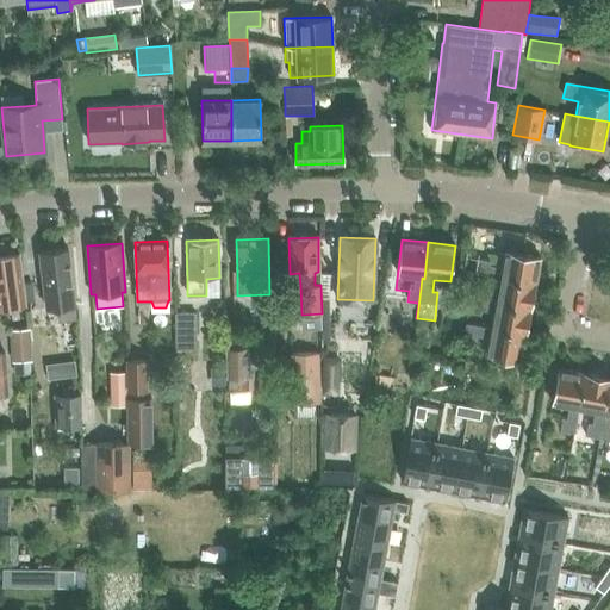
[(47,310),(58,309),(61,322),(78,321),(75,306),(68,249),(39,253),(47,310)]
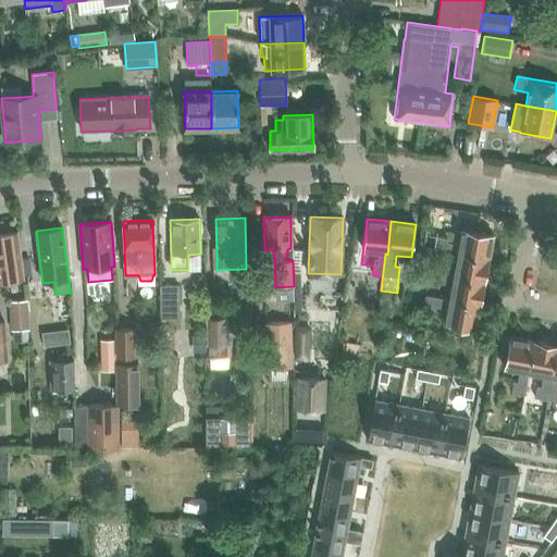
[(457,254),(489,259),(493,235),(461,229),(458,245),(447,243),(448,238),(436,237),(434,249),(457,254)]
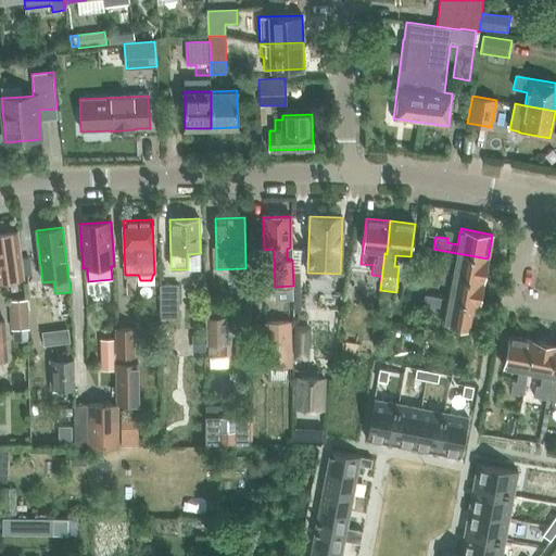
[(0,234),(0,282),(24,280),(17,232),(0,234)]
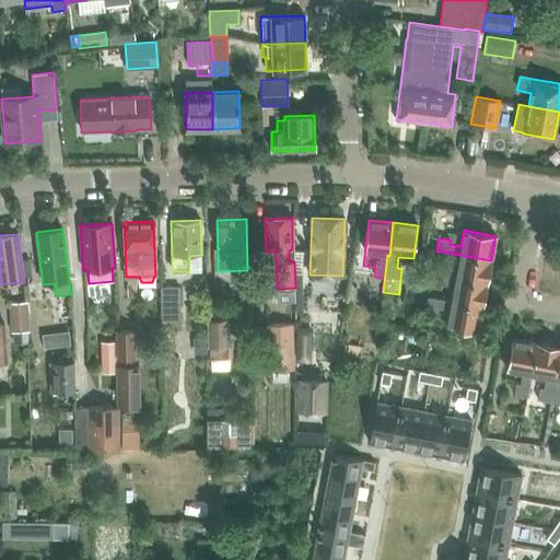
[(459,255),(457,268),(446,266),(446,263),(433,260),(430,273),(487,283),(491,260),(459,255)]
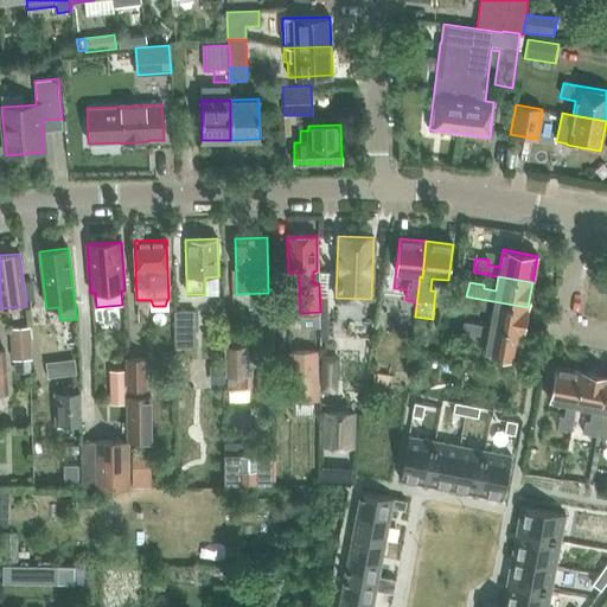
[(491,311),(489,327),(523,333),(528,307),(466,296),(466,298),(457,296),(454,312),(466,313),(467,311),(478,313),(479,308),(491,311)]
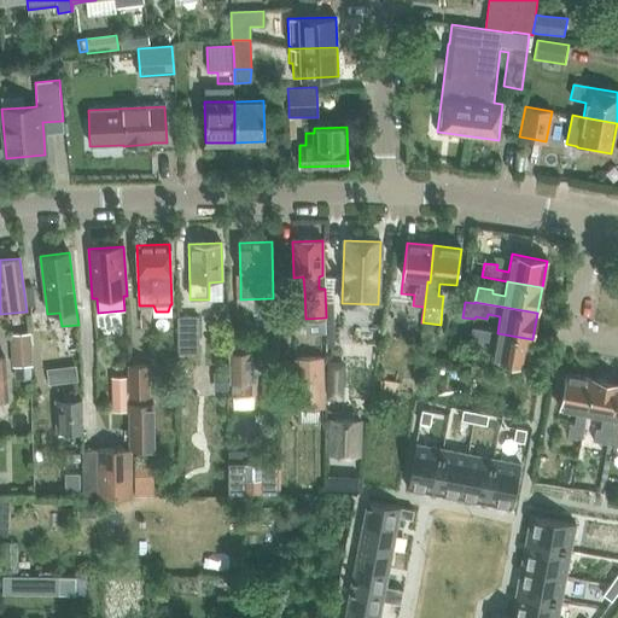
[(178,318),(179,355),(199,355),(199,318),(178,318)]
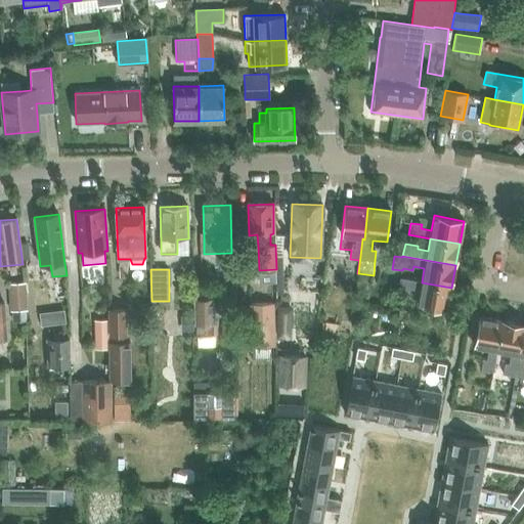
[(276,269),(259,270),(259,284),(276,282),(276,269)]
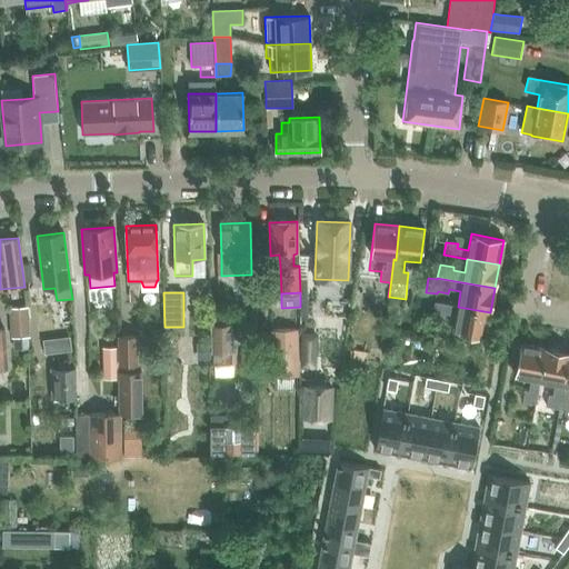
[(490,312),(458,307),(435,302),(432,316),(443,317),(445,313),(456,316),(453,331),(486,337),(490,312)]
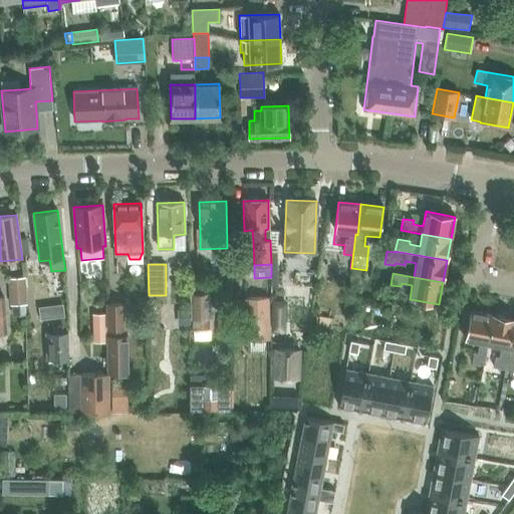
[(11,306),(25,304),(27,304),(25,277),(9,278),(11,306)]
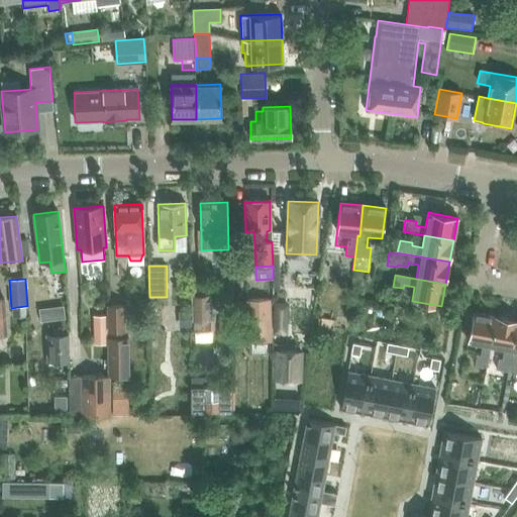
[(206,288),(192,288),(192,295),(193,320),(194,342),(211,341),(211,329),(210,319),(209,294),(209,290),(206,288)]
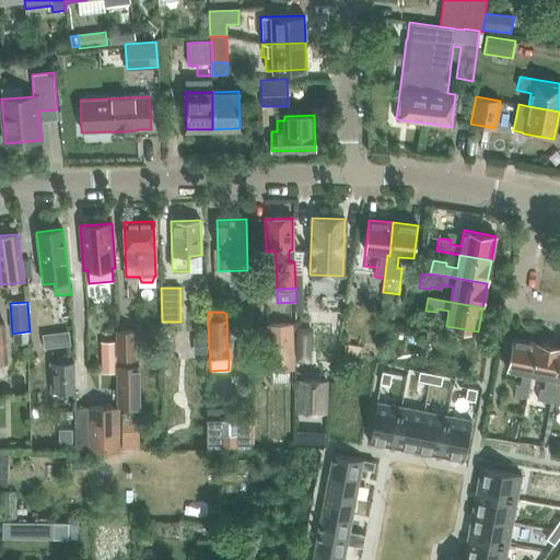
[(238,335),(251,335),(251,316),(238,316),(238,335)]
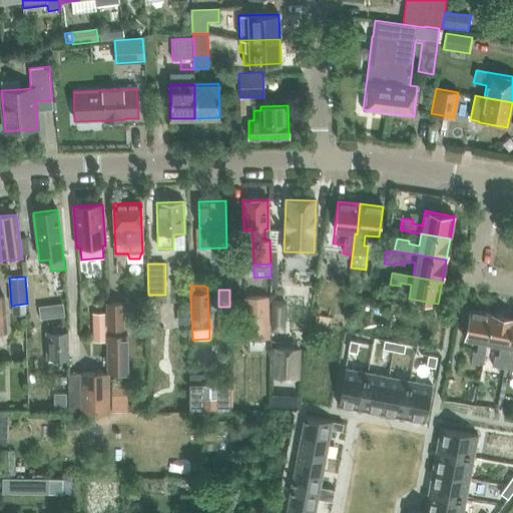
[(268,300),(244,301),(245,339),(269,338),(268,300)]
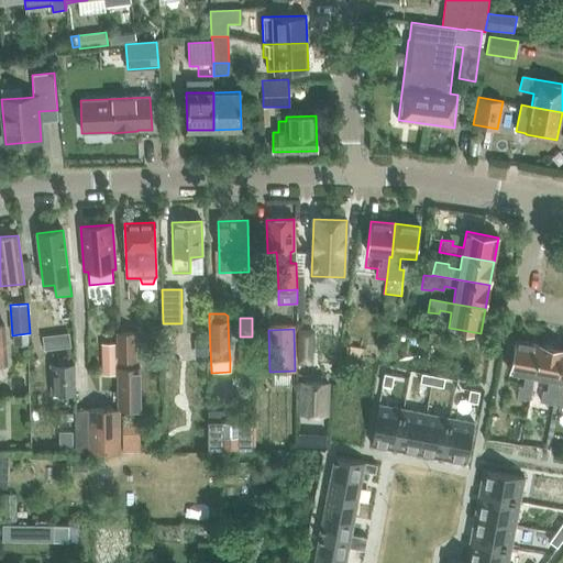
[(117,333),(119,408),(130,408),(130,406),(134,401),(139,401),(139,368),(130,368),(130,363),(133,363),(133,360),(135,359),(134,333),(117,333)]
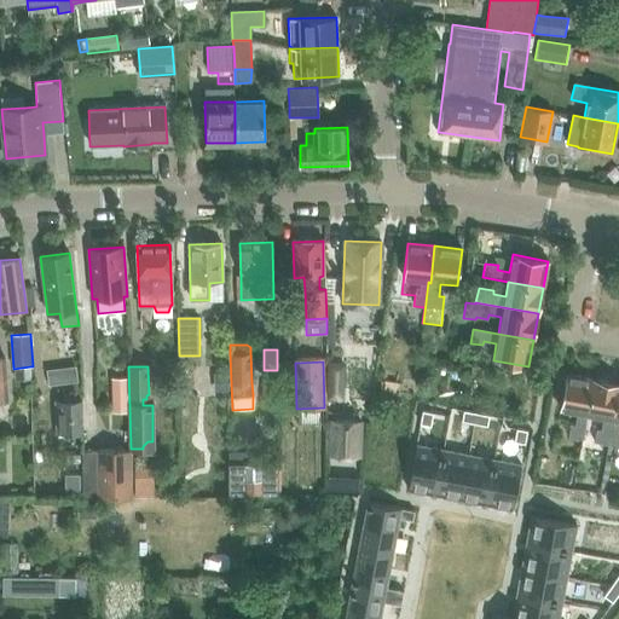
[(226,388),(226,371),(215,372),(215,388),(226,388)]
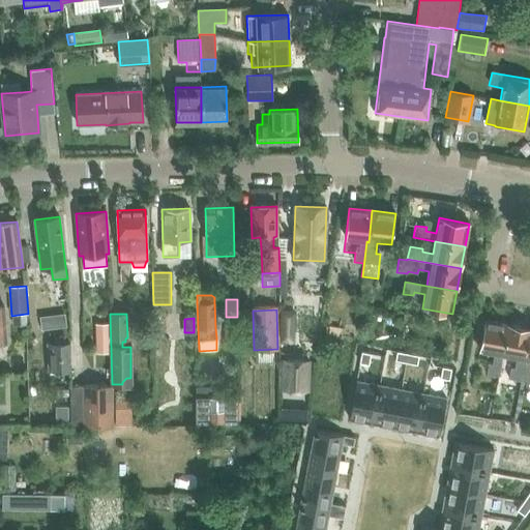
[(483,328),(479,349),(494,352),(492,364),(489,363),(487,374),(498,376),(502,355),(505,340),(508,324),(484,320),(483,328)]
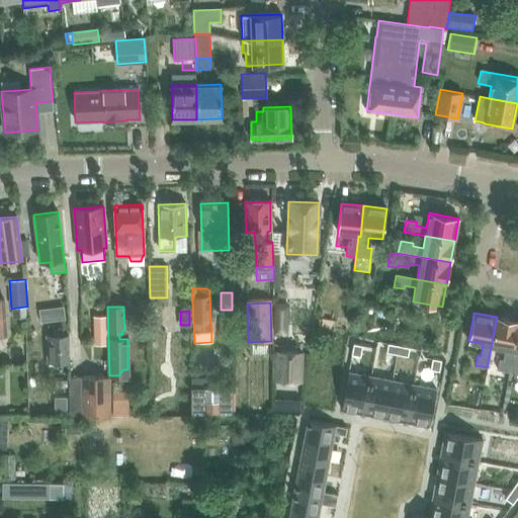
[(494,332),(491,347),(504,349),(502,357),(499,356),(497,369),(509,371),(515,336),(517,322),(517,321),(497,317),(494,332)]
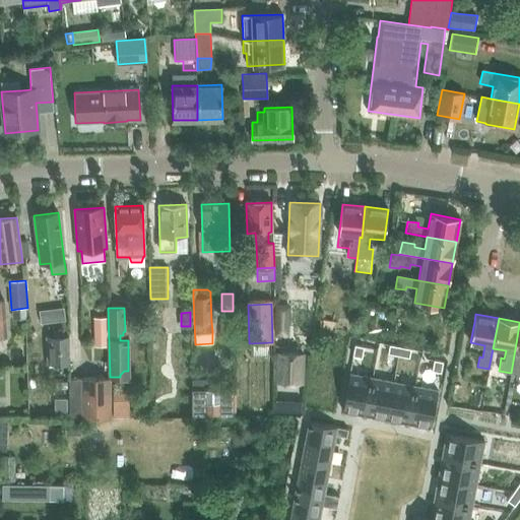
[(106,319),(93,320),(94,345),(107,345),(106,319)]
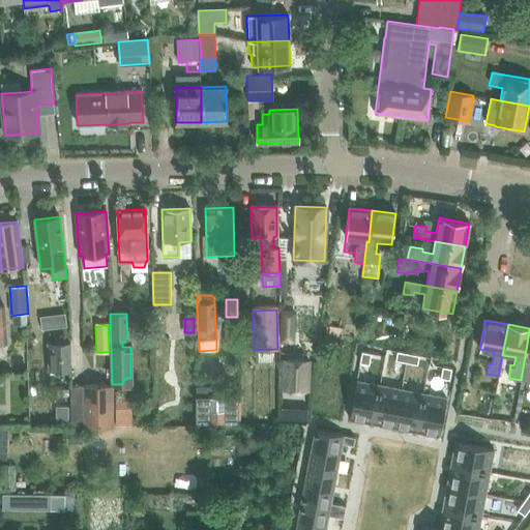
[(529,329),(527,344),(521,380),(529,381),(529,329)]
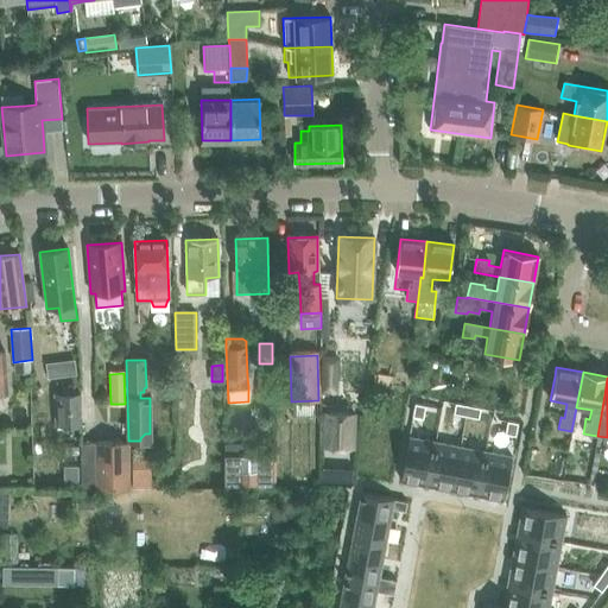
[(284,380),(273,380),(273,396),(284,394),(284,380)]
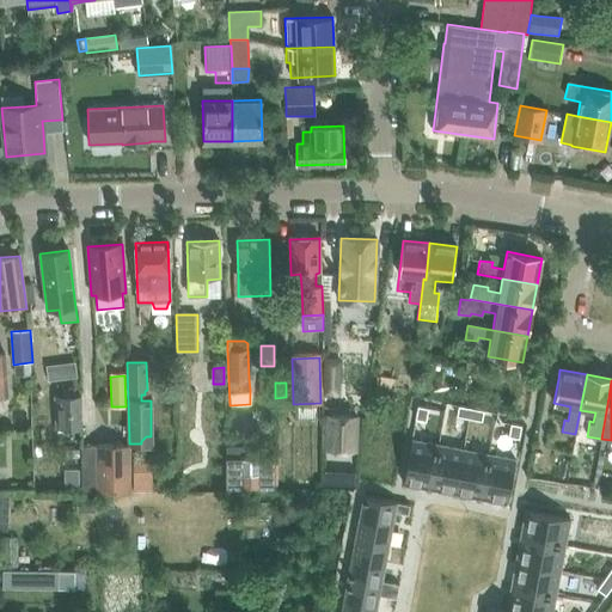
[(56,429),(83,428),(81,395),(63,396),(54,396),(56,429)]
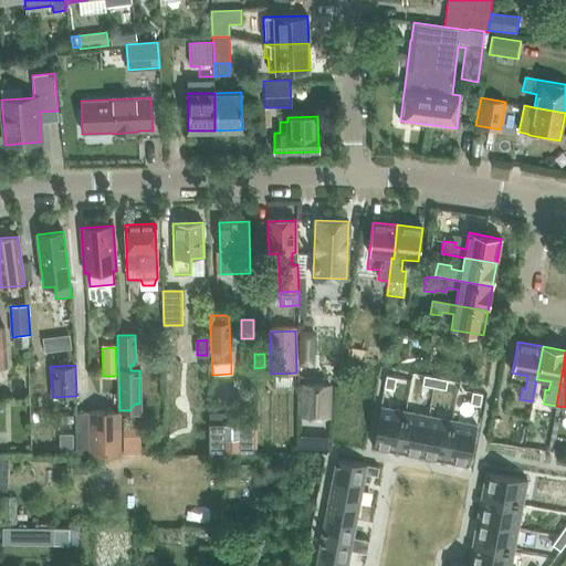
[(423,375),(422,385),(433,387),(436,377),(423,375)]
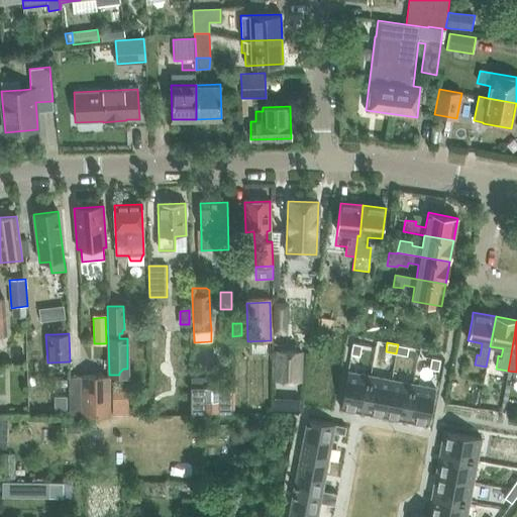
[(352,343),(350,354),(359,355),(362,345),(352,343)]
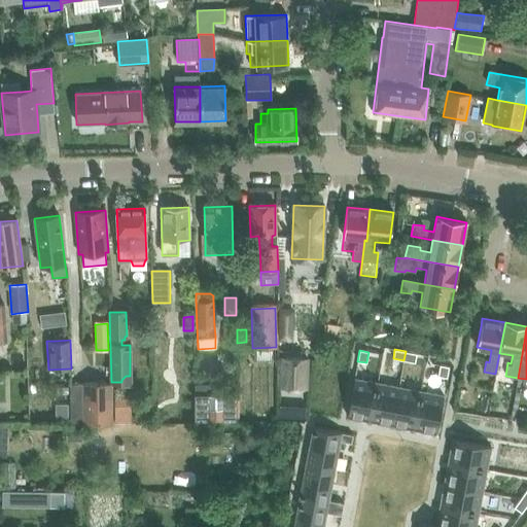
[(406,351),(403,360),(415,362),(417,353),(406,351)]
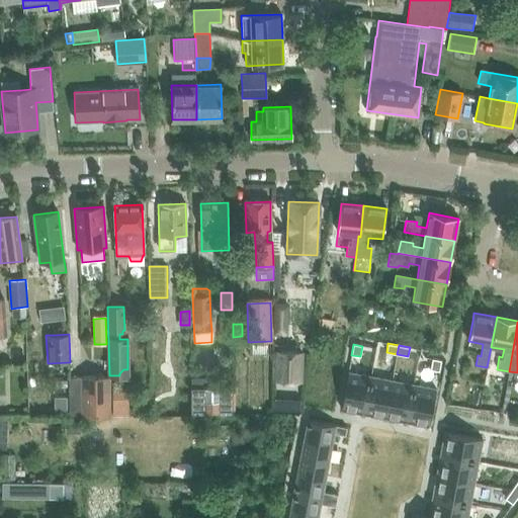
[(301,349),(277,348),(276,379),(300,380),(301,349)]
